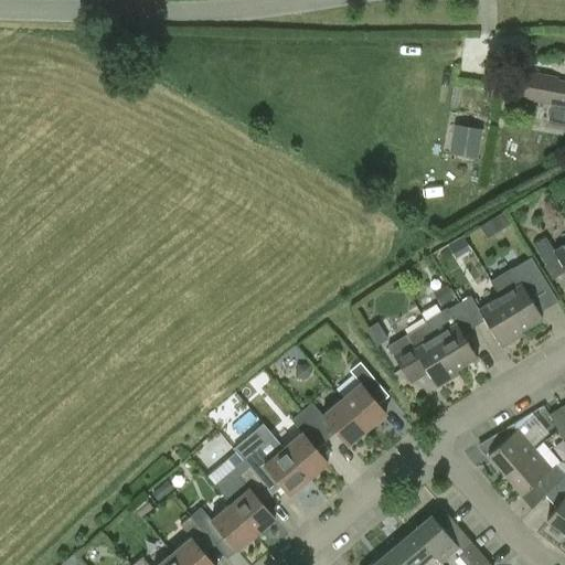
[(564,82),(557,81),(558,78),(528,72),(522,100),(564,108),(564,82)]
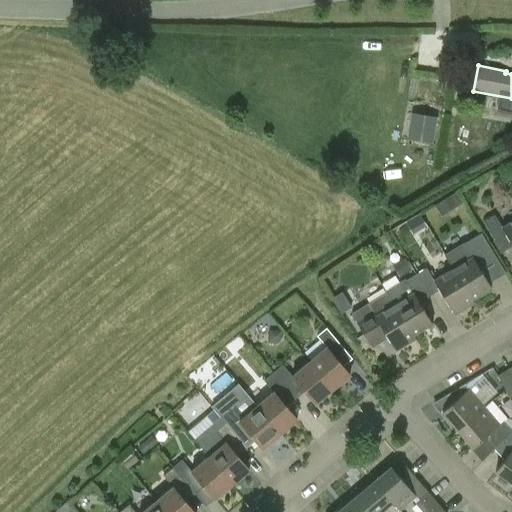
[(407,140),(432,144),(437,117),(412,113),(407,140)]
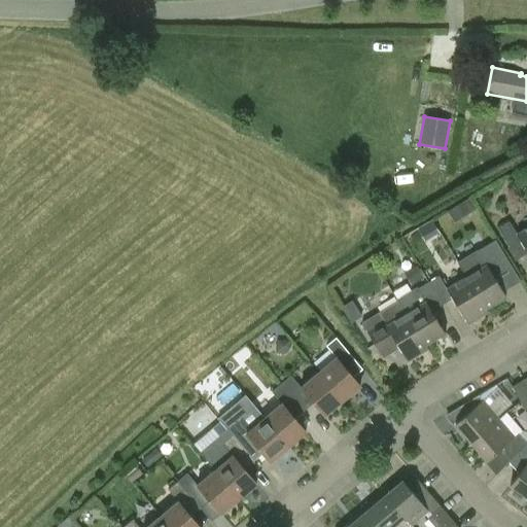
[(526,227),(516,235),(508,222),(497,229),(512,251),(521,245),(526,254),(526,227)]
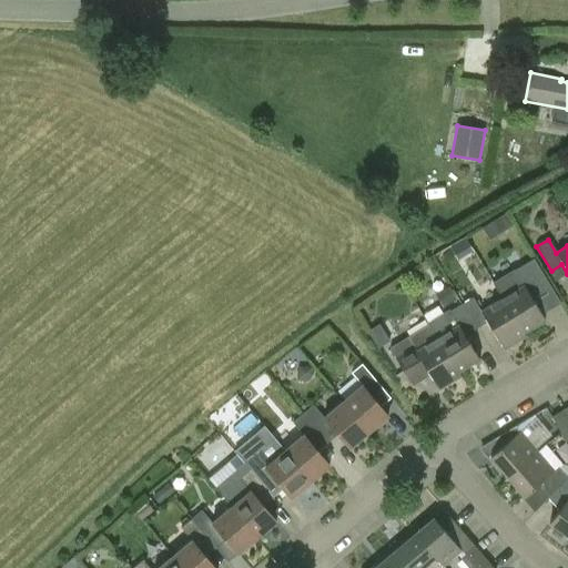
[(526,265),(516,272),(515,271),(493,284),(501,300),(523,333),(524,333),(544,320),(529,296),(541,290),(526,265)]
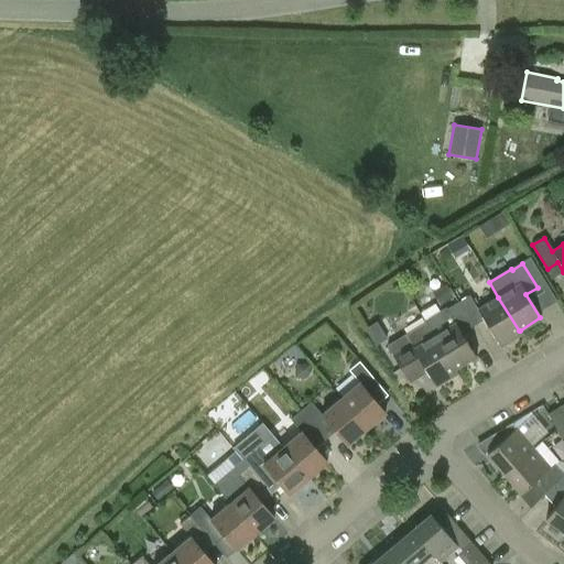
[(498,297),(478,310),(469,295),(457,303),(473,327),(484,321),(500,348),(522,334),(520,331),(519,331),(498,297)]
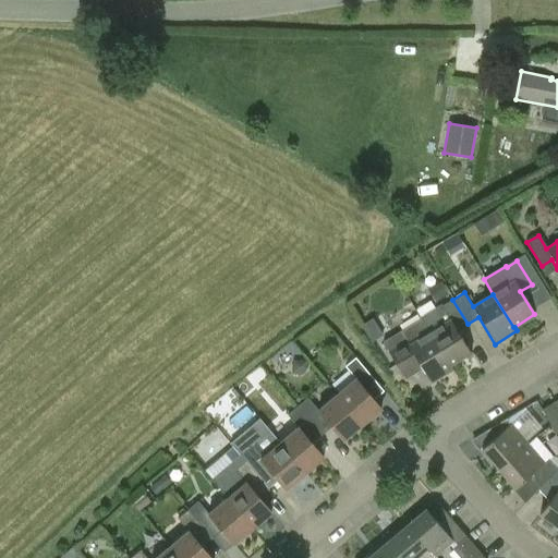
[(421,319),(449,366),(450,366),(470,353),(456,330),(468,324),(452,300),(441,306),(440,304),(420,316),(421,319)]
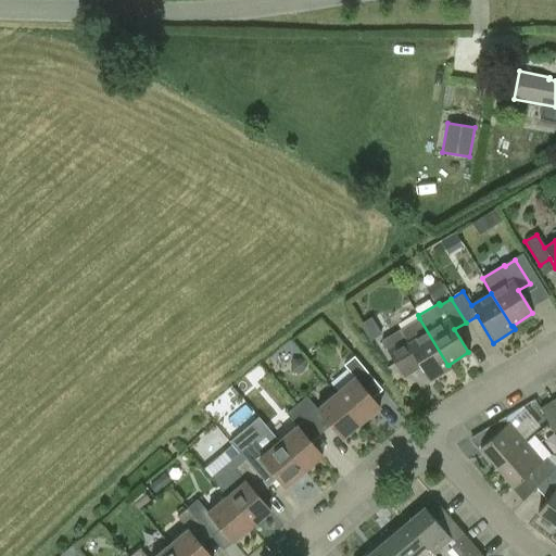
[(395,365),(412,355),(429,382),(451,369),(449,365),(447,365),(419,318),(399,331),(381,341),(395,365)]
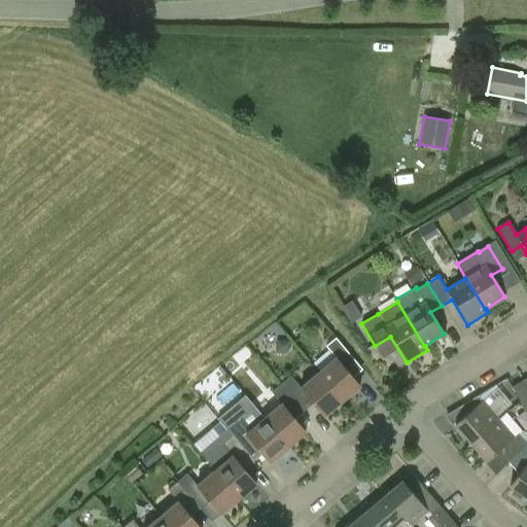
[(336,358),(318,373),(342,401),(359,386),(349,374),(358,365),(352,358),(352,359),(335,339),(325,347),(336,358)]
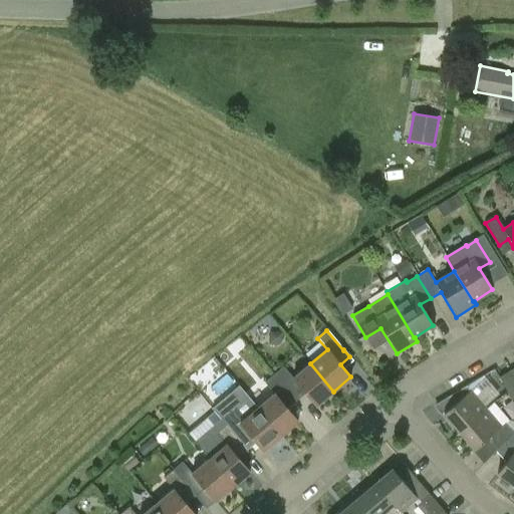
[(296,402),(305,394),(315,407),(333,392),(310,363),(292,378),(283,367),(274,374),(296,402)]
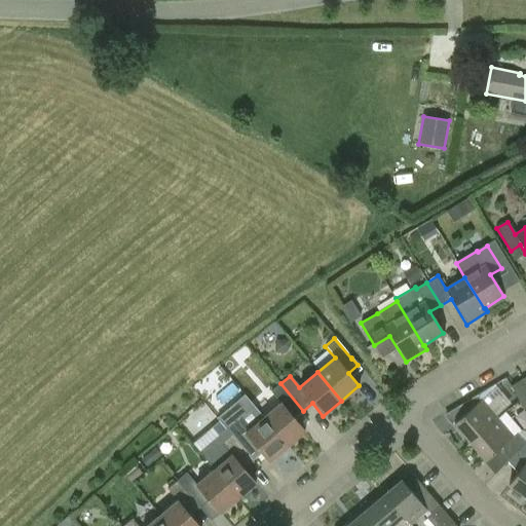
[(524,410),(525,408),(525,389),(520,380),(510,387),(524,410)]
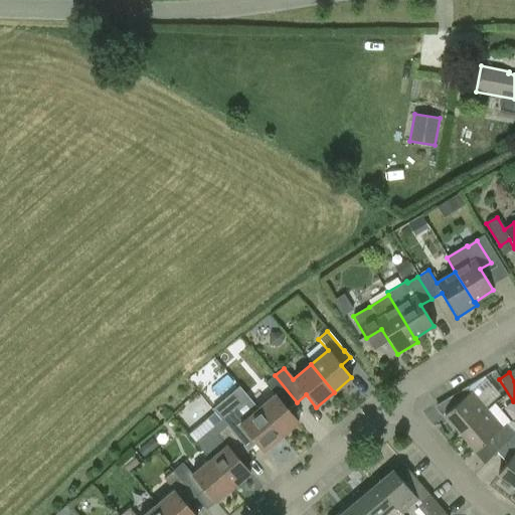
[(298,422),(288,409),(297,402),(275,375),(265,383),(275,395),(258,409),(281,437),(298,422)]
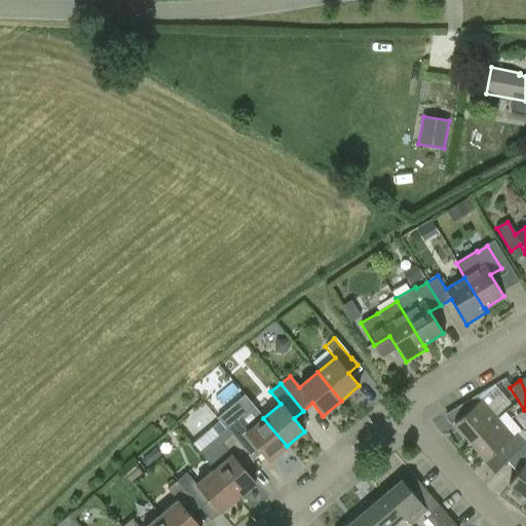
[(188,424),(209,409),(201,399),(181,414),(188,424)]
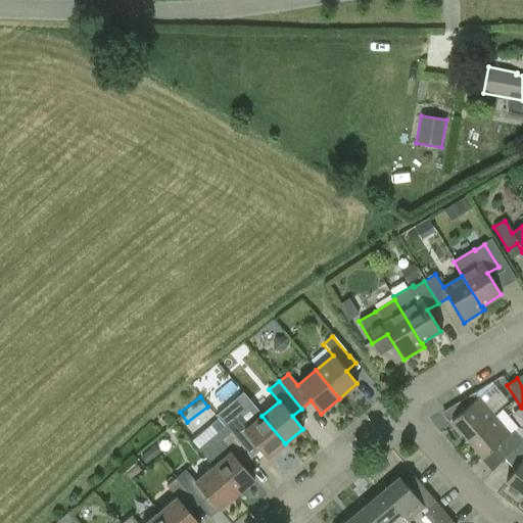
[(450,422),(467,440),(493,417),(478,398),(450,422)]
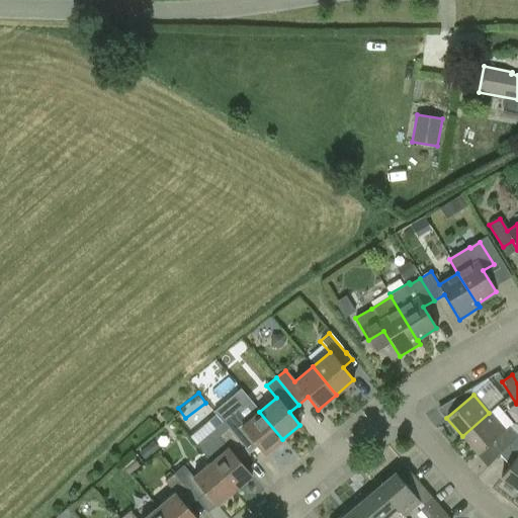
[(489,413),(462,436),(478,453),(489,444),(499,455),(517,436),(509,428),(514,424),(498,405),(489,413)]
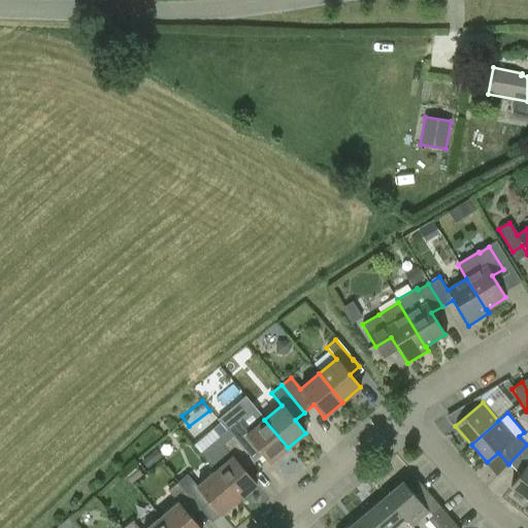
[(288,448),(264,420),(246,435),(236,423),(226,431),(231,437),(250,458),(259,451),(269,463),(288,448)]
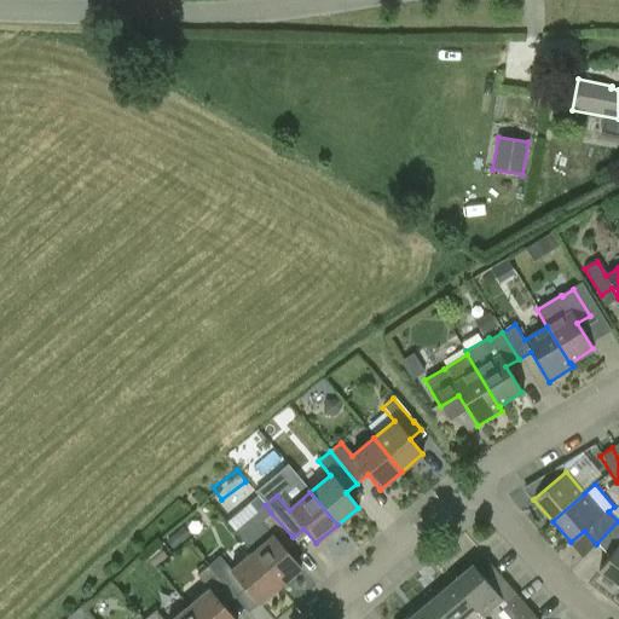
[(256,496),(248,504),(261,520),(271,513),(265,505),(256,496)]
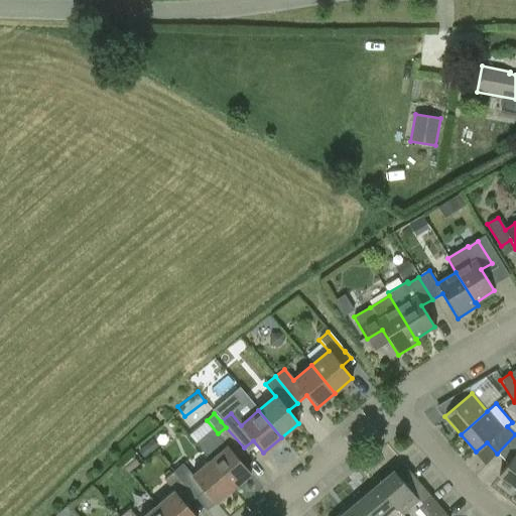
[(187,431),(192,440),(210,429),(205,421),(187,431)]
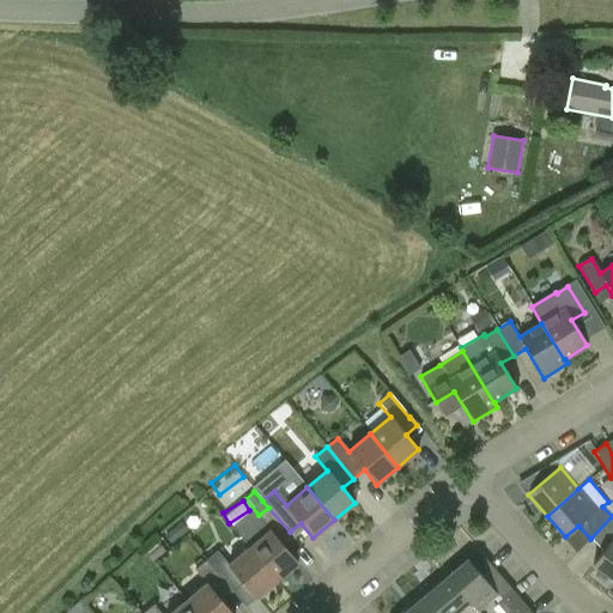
[(297,563),(285,548),(296,539),(290,532),(268,508),(258,517),(269,530),(249,547),(277,581),(297,563)]
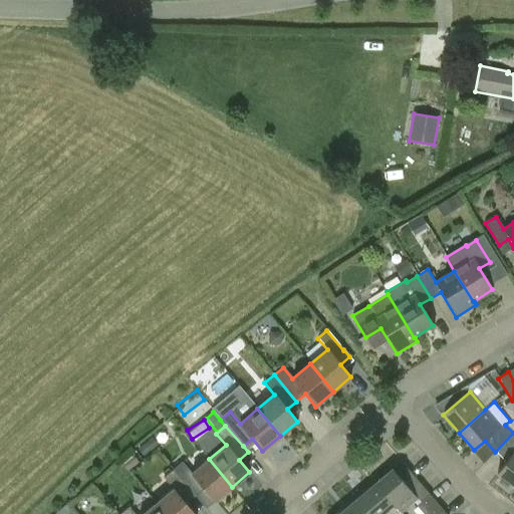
[(513,434),(513,433),(495,452),(505,463),(497,474),(513,487),(513,434)]
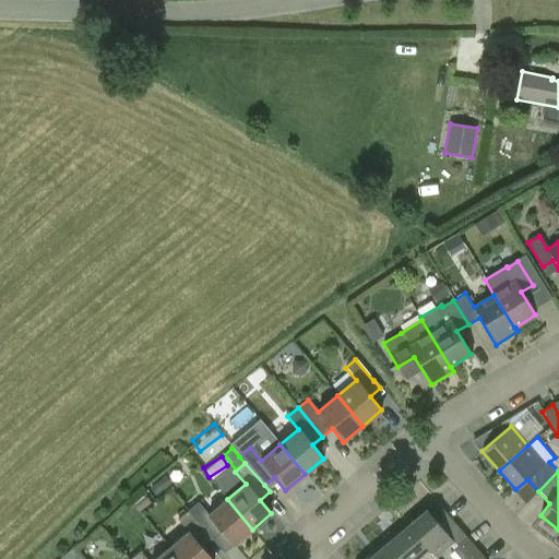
[(212,540),(222,532),(234,546),(252,530),(227,499),(209,515),(198,502),(188,511),(212,540)]
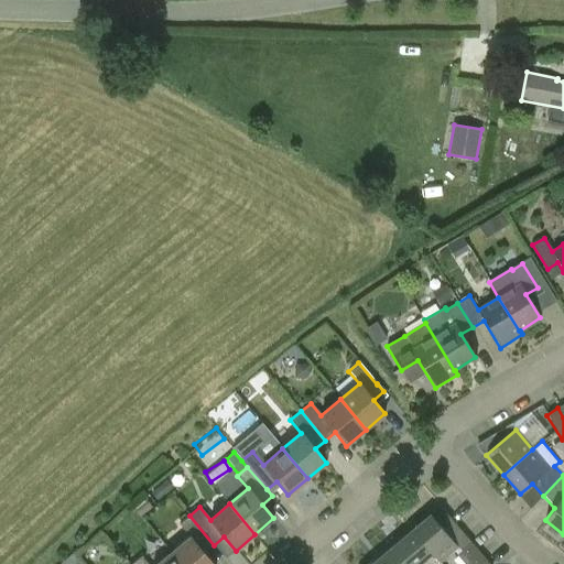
[(212,563),(204,554),(214,545),(190,516),(179,524),(190,538),(171,553),(180,563),(212,563)]
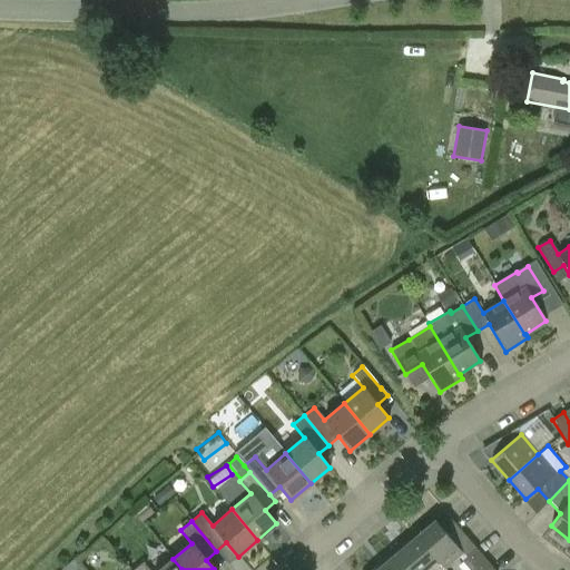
[(434,521),(416,536),(436,559),(435,560),(443,569),(462,553),(434,521)]
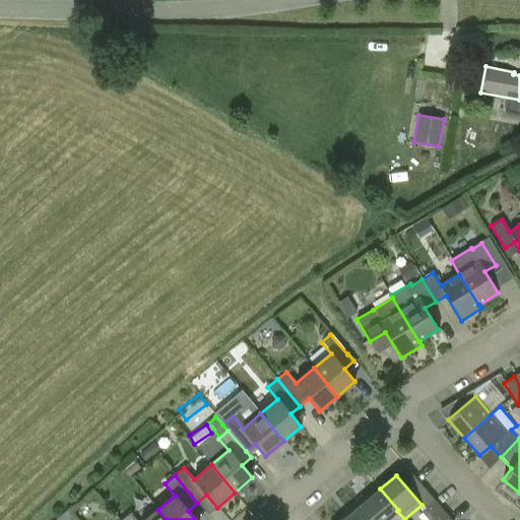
[(371,490),(360,500),(376,519),(386,519),(397,511),(398,510),(380,489),(375,494),(371,490)]
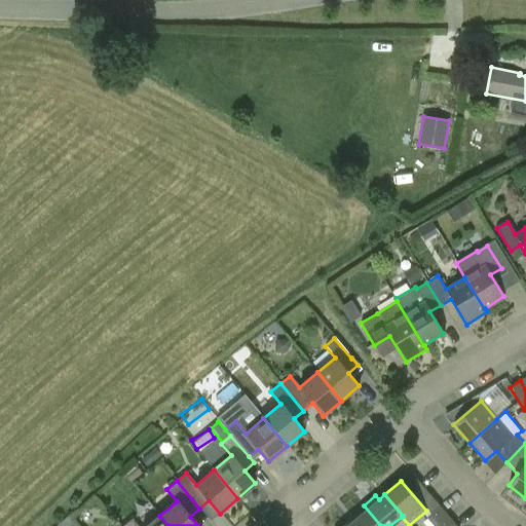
[(353,520),(348,525),(349,525),(380,525),(364,505),(350,516),(353,520)]
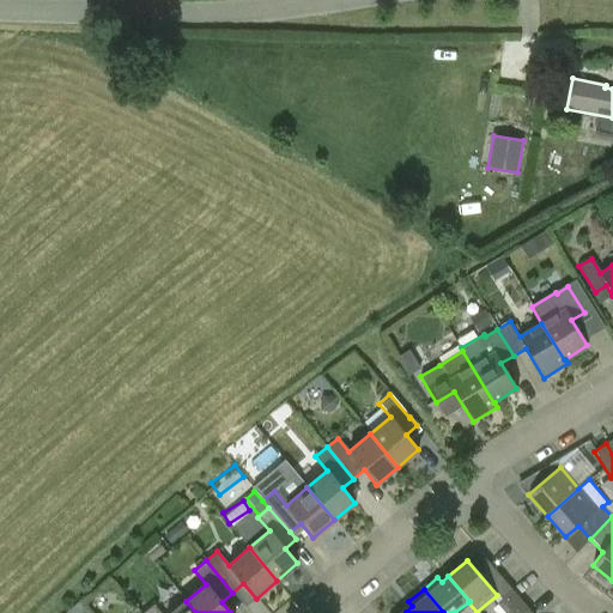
[(530,612),(511,589),(496,602),(504,612),(530,612)]
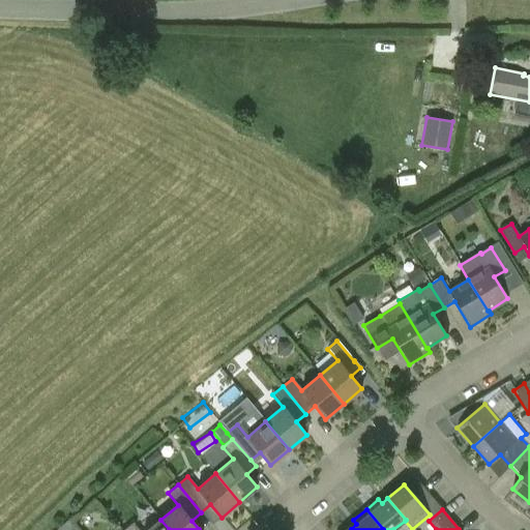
[(53,529),(75,529),(66,520),(53,529)]
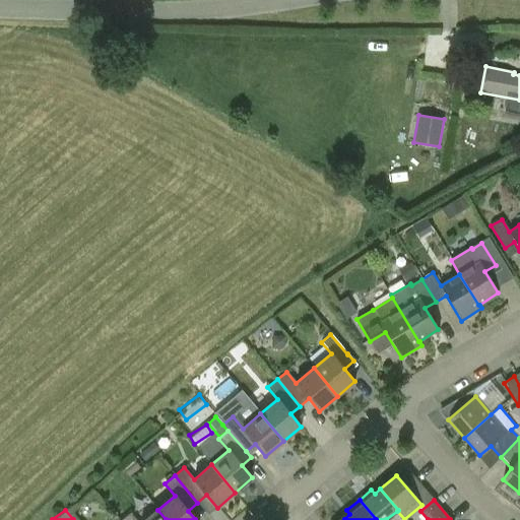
[(166,519),(157,510),(145,519),(135,519),(130,513),(121,519),(166,519)]
